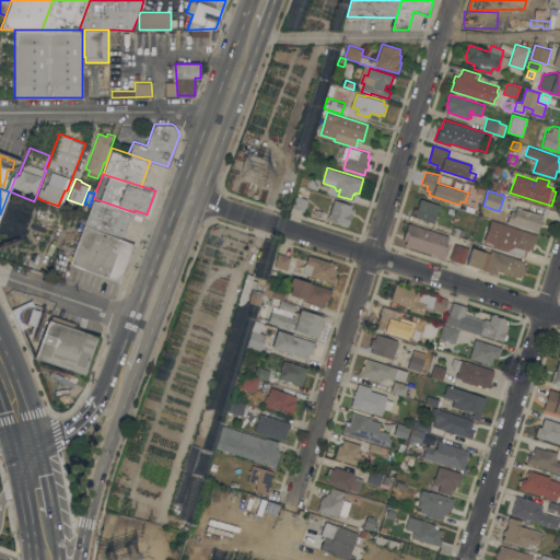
[(304,210),(292,207),(296,195),(298,191),(302,193),(301,197),(307,199),(304,210)]
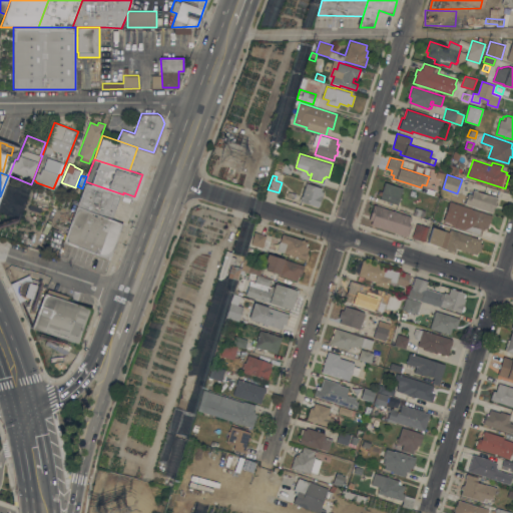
[(111,218),(77,205),(85,181),(120,193),(111,218)]
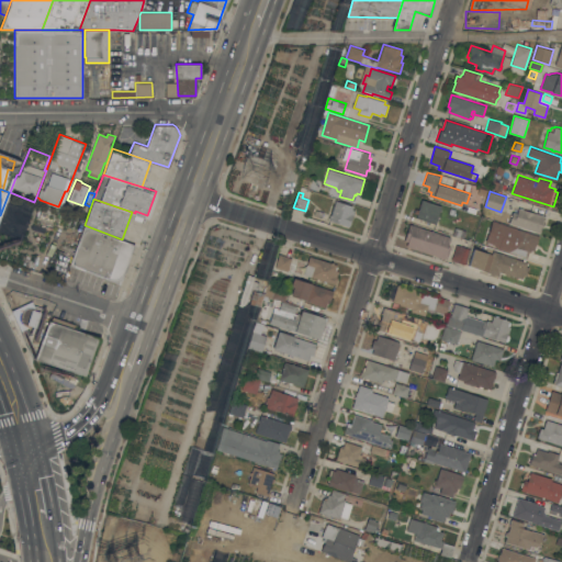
[(441,205),(436,223),(417,217),(418,214),(414,213),(416,208),(419,209),(423,199),(441,205)]
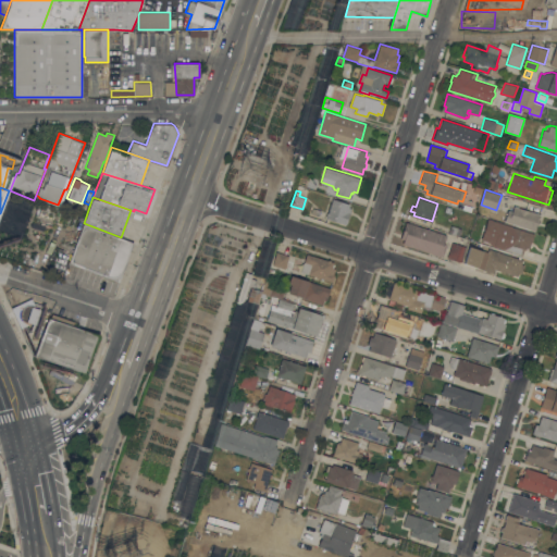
[(326,218),(326,217),(325,215),(326,213),(327,213),(333,198),(350,203),(349,207),(353,208),(350,212),(346,224),(326,218)]
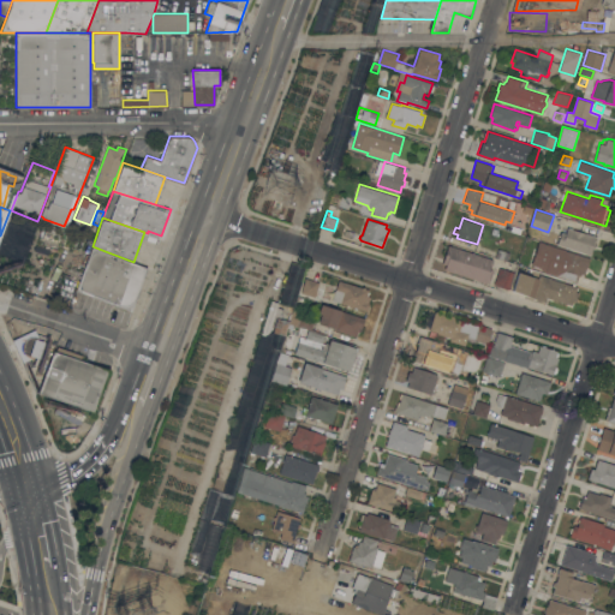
[(557,244),(561,232),(566,233),(568,226),(573,227),(573,228),(585,232),(586,232),(597,236),(595,242),(596,242),(593,249),(593,248),(591,255),(557,244)]
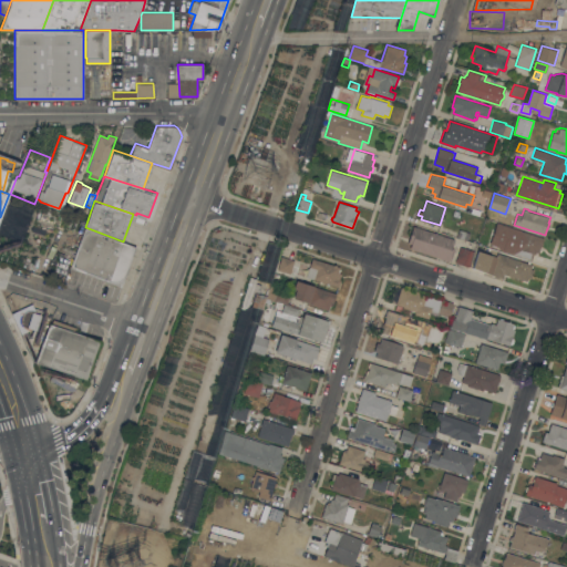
[(544,237),(539,251),(536,250),(535,253),(534,253),(532,259),(500,248),(501,246),(490,243),(497,222),(544,237)]
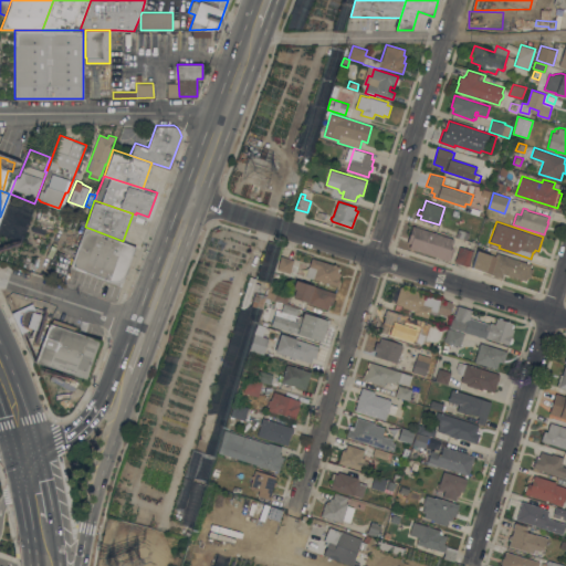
[(454,238),(451,247),(453,248),(450,260),(443,259),(439,258),(440,258),(409,248),(410,242),(407,241),(412,224),(454,238)]
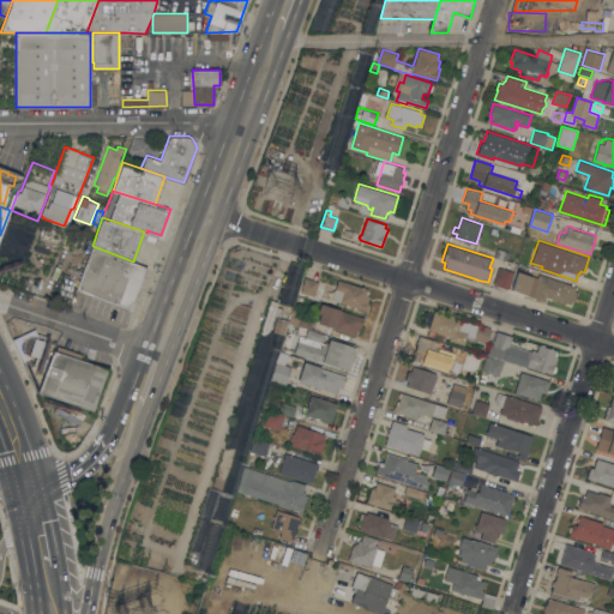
[(146,266),(131,309),(104,300),(103,306),(89,301),(91,294),(76,289),(92,246),(133,262),(146,266)]
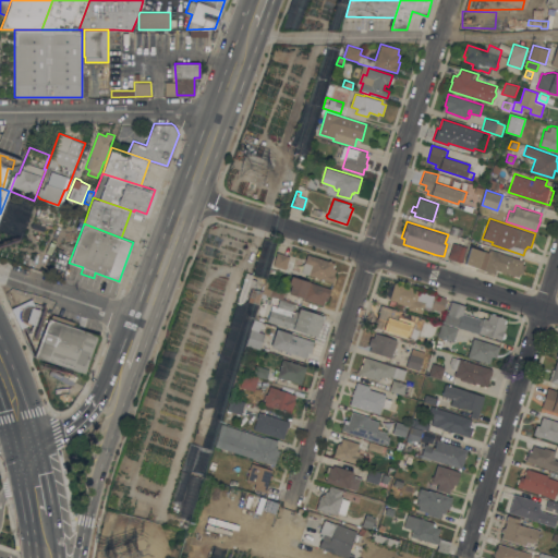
[(450,233),(452,226),(462,228),(460,235),(450,233)]
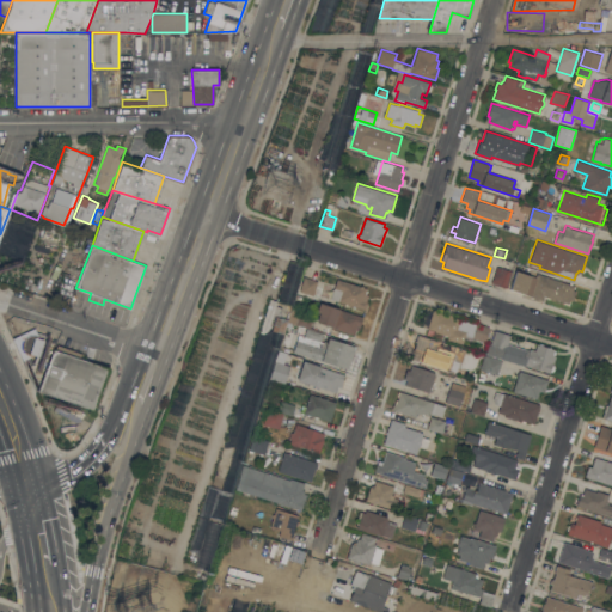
[(491,282),(497,264),(513,270),(507,287),(491,282)]
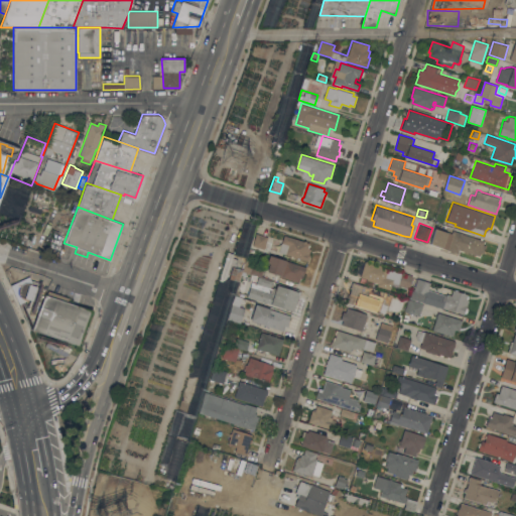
[(480,238),(480,237),(483,238),(483,239),(485,240),(485,241),(486,241),(485,243),(484,243),(484,244),(486,245),(484,252),(481,251),(481,253),(482,253),(480,257),(475,255),(476,254),(464,251),(459,250),(458,252),(455,251),(454,253),(449,252),(450,250),(447,249),(430,243),(435,227),(452,233),(453,230),(480,238)]
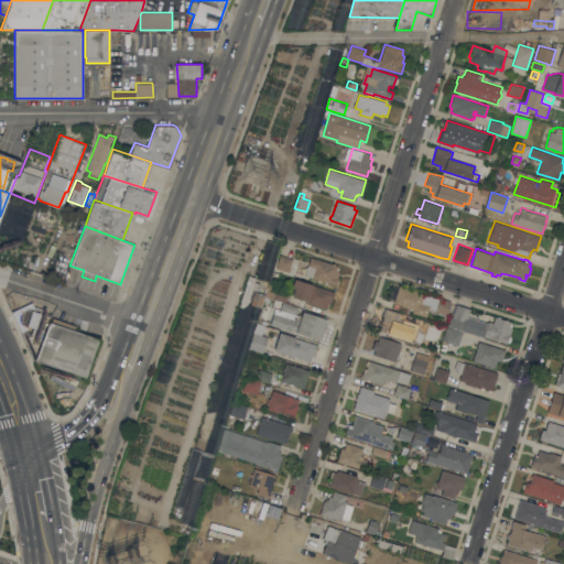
[(293,258),(289,271),(277,268),(280,255),(293,258)]
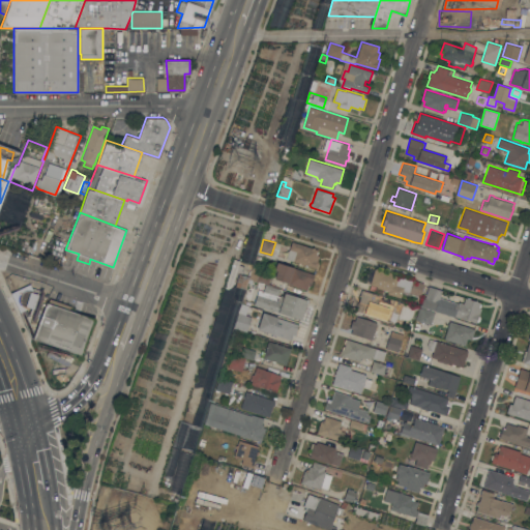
[(289,248),(290,248),(292,240),(318,248),(317,254),(319,255),(317,261),(319,261),(317,267),(308,264),(307,266),(305,265),(305,264),(304,263),(304,264),(301,264),(301,263),(286,258),(289,248)]
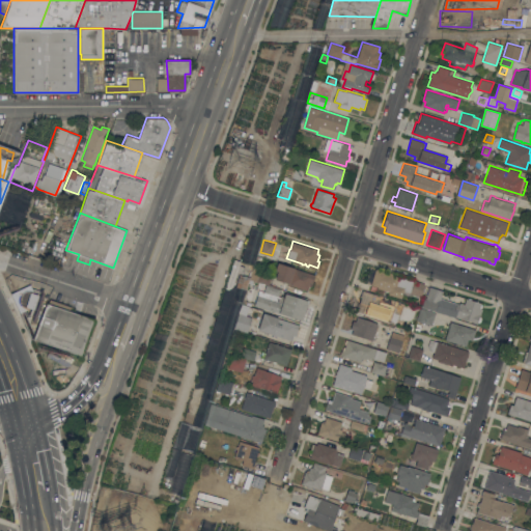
[(234,259),(241,261),(240,266),(245,267),(243,274),(238,273),(231,290),(225,288),(225,286),(234,259)]
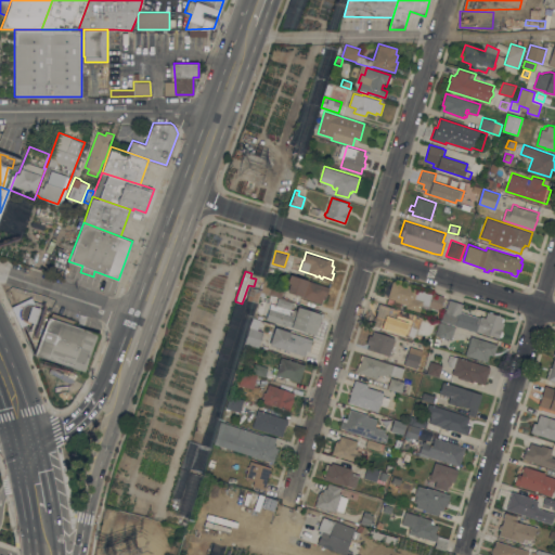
[(300,296),(300,295),(287,291),(291,282),(287,282),(291,273),(330,286),(325,298),(323,297),(321,302),(300,296)]
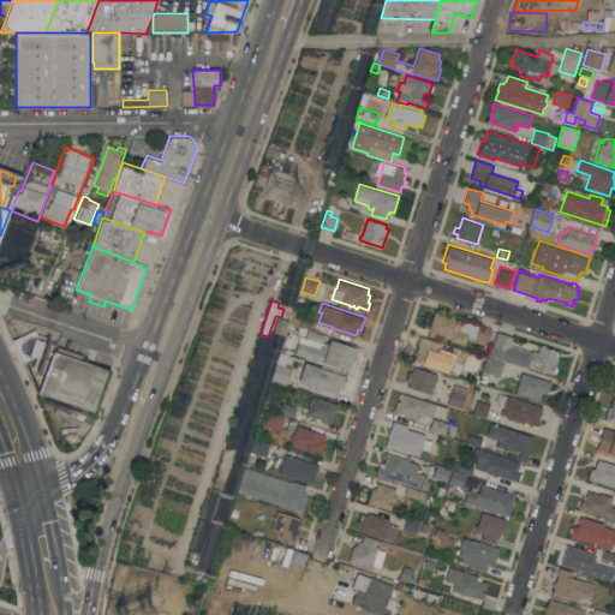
[(293,309),(315,315),(311,329),(288,323),(293,309)]
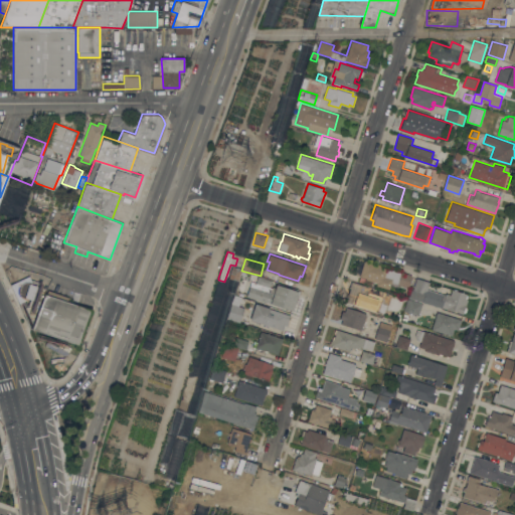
[(364,261),(375,264),(381,265),(381,267),(387,268),(384,277),(389,279),(386,288),(377,286),(378,282),(367,279),(367,278),(361,276),(361,275),(360,275),(364,261)]
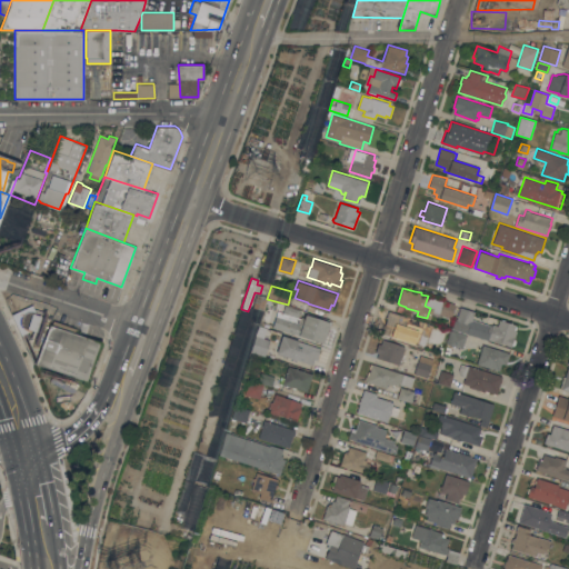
[(263,310),(252,307),(256,293),(267,297),(263,310)]
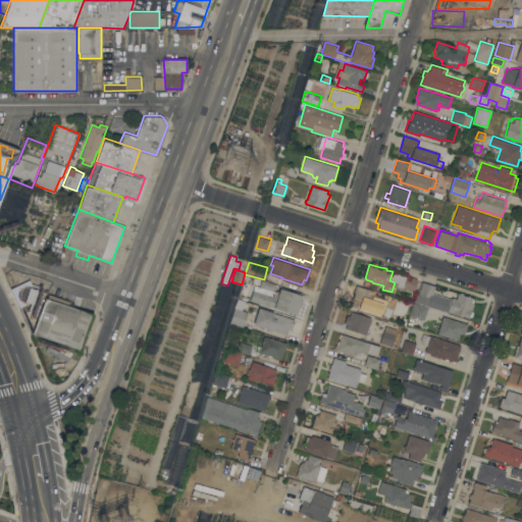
[(397,285),(401,274),(407,276),(407,275),(408,275),(408,274),(418,277),(417,279),(418,279),(414,291),(397,285)]
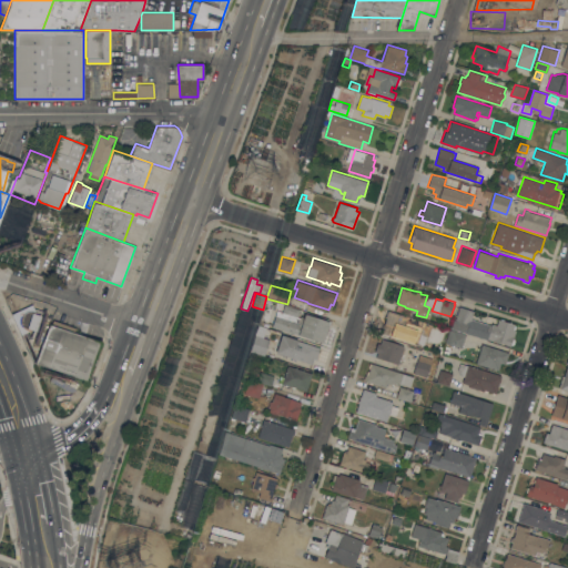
[(11,314),(32,303),(42,324),(20,334),(11,314)]
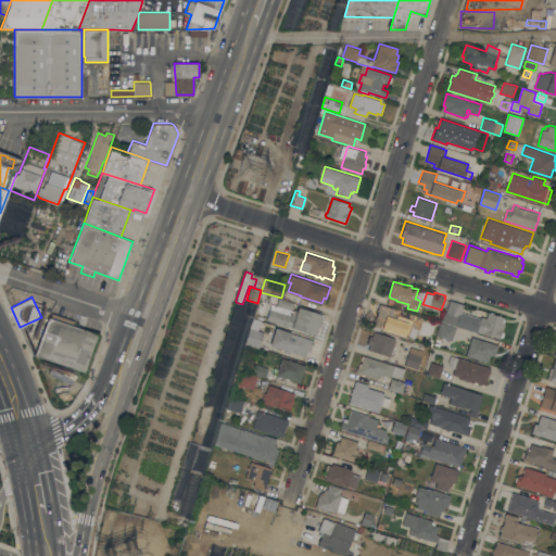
[(270,319),(270,320),(266,319),(272,303),(276,304),(277,299),(293,303),(291,310),(293,311),(294,308),(298,310),(299,306),(300,306),(300,305),(323,313),(316,335),(270,319)]
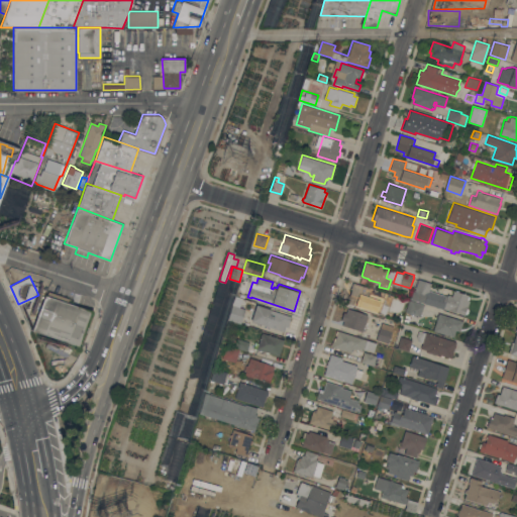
[(427,295),(415,291),(418,279),(431,283),(427,295)]
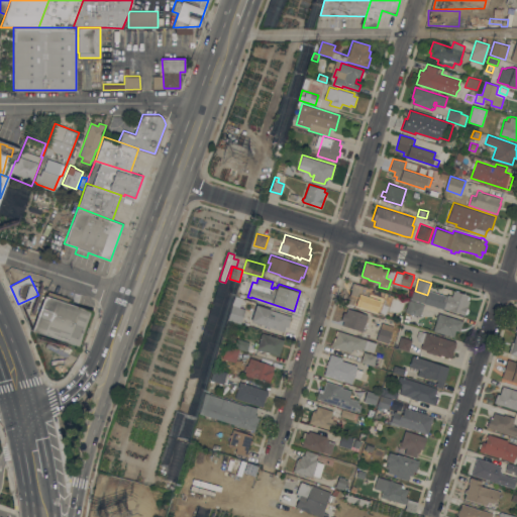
[(347,303),(349,298),(347,298),(348,294),(350,295),(352,289),(351,288),(353,282),(369,287),(376,289),(394,295),(391,305),(385,303),(385,304),(389,305),(386,313),(380,311),(380,313),(347,303)]
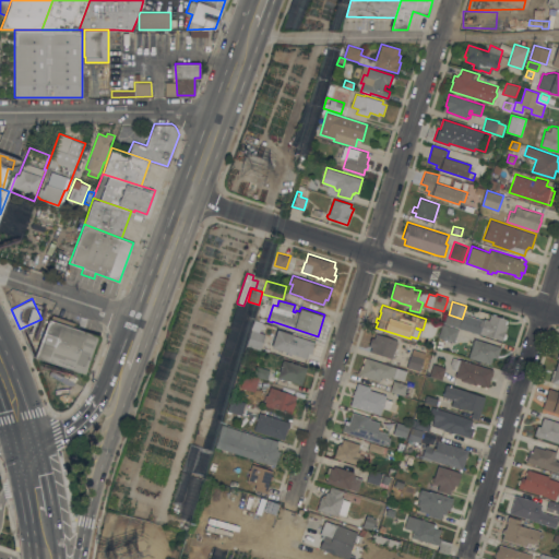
[(48,318),(51,319),(52,313),(74,322),(73,325),(99,335),(85,373),(35,356),(48,318)]
